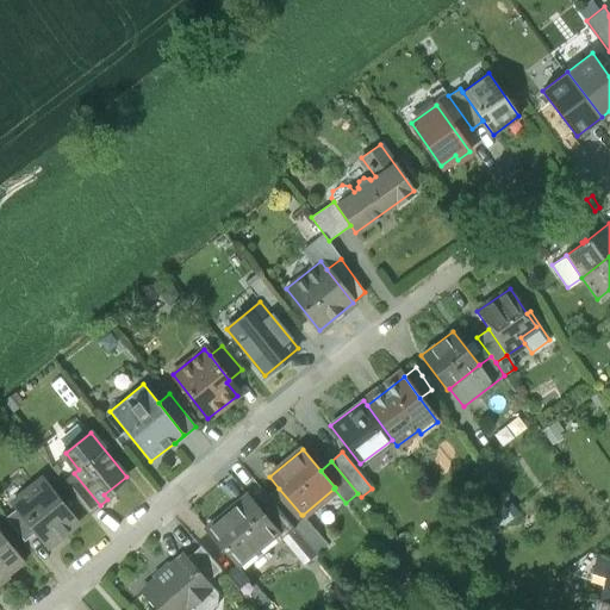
[(100,505),(74,473),(63,481),(89,514),(100,505)]
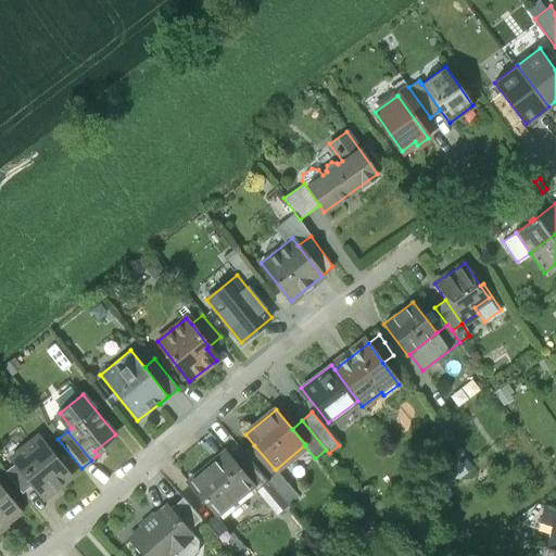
[(71,477),(38,437),(11,458),(15,464),(33,485),(43,498),(71,477)]
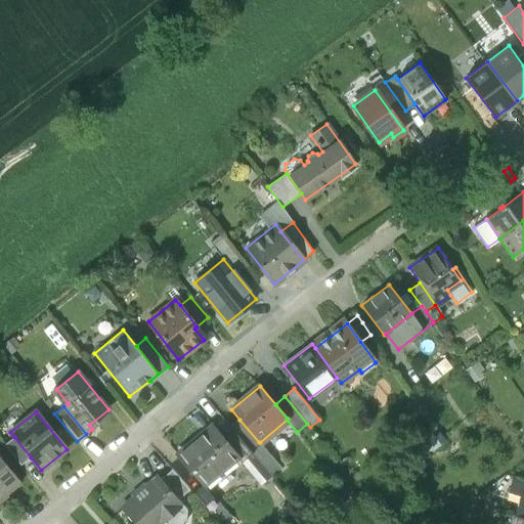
[(259,442),(239,420),(230,427),(236,434),(252,453),(262,465),(271,456),(260,442),(259,442)]
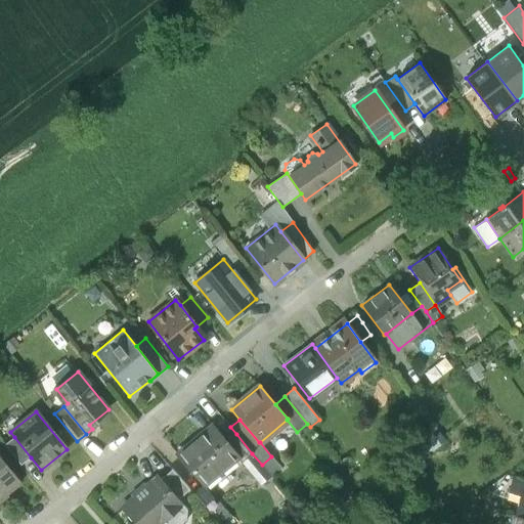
[(213,426),(177,455),(191,473),(192,472),(204,485),(237,457),(237,456),(226,443),(213,426)]
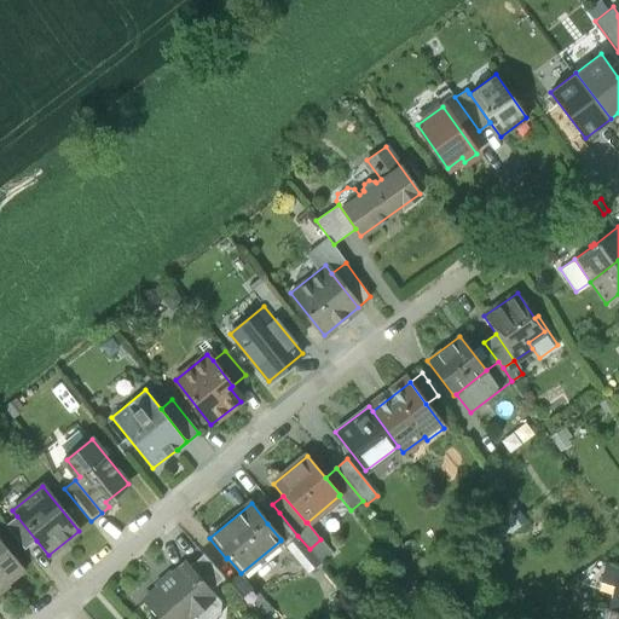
[(298,536),(279,513),(267,524),(281,539),(281,541),(285,545),(298,536)]
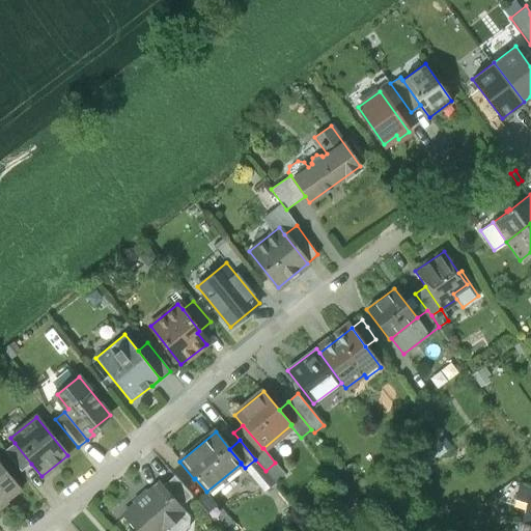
[(31,464),(15,443),(4,451),(21,472),(31,464)]
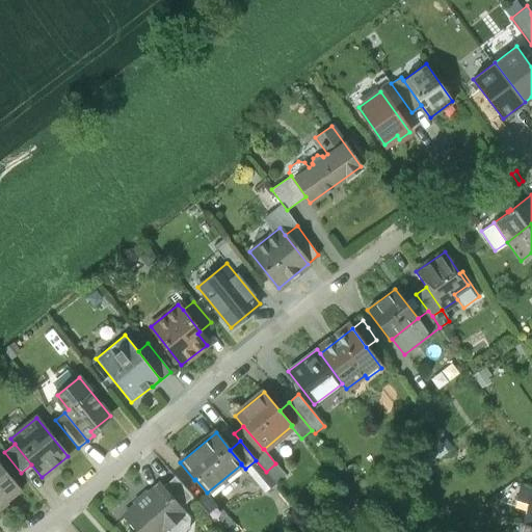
[(275,463),(266,472),(272,479),(282,471),(275,463)]
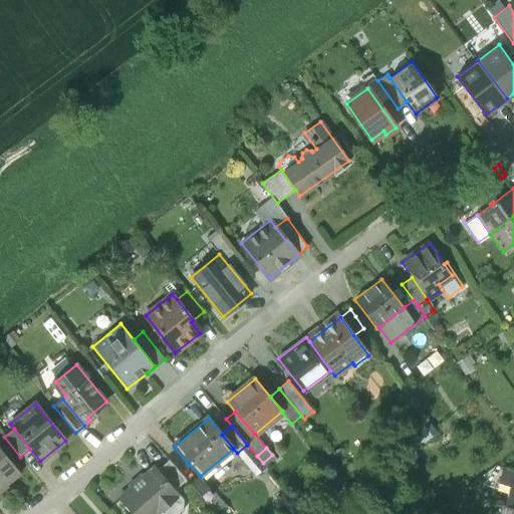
[(0,488),(18,473),(0,450),(0,488)]
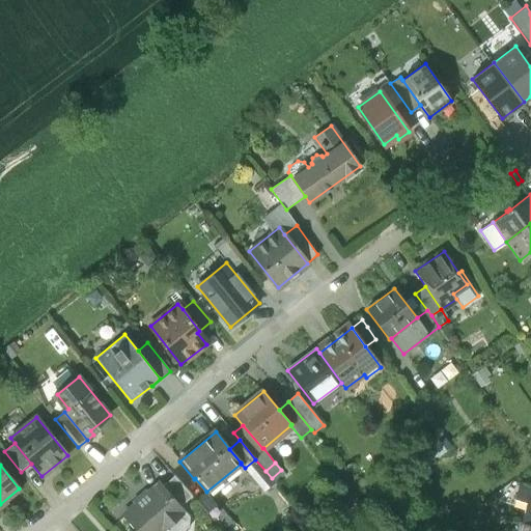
[(192,496),(174,476),(163,485),(180,506),(192,496)]
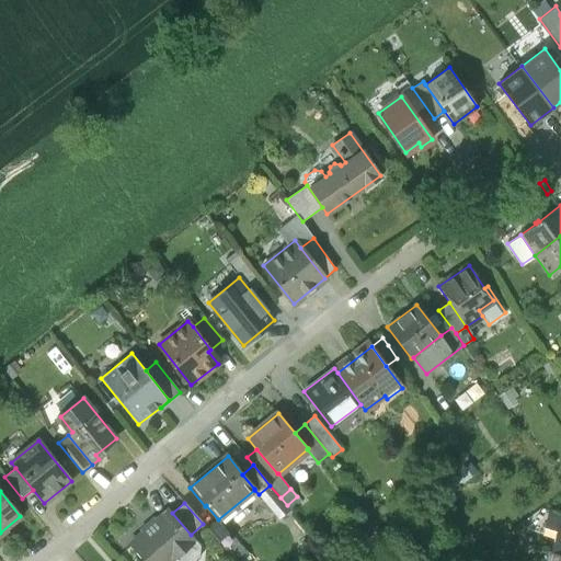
[(169,510),(157,521),(155,518),(141,530),(142,533),(129,545),(144,560),(197,560),(199,559),(201,546),(191,535),(172,513),(169,510)]
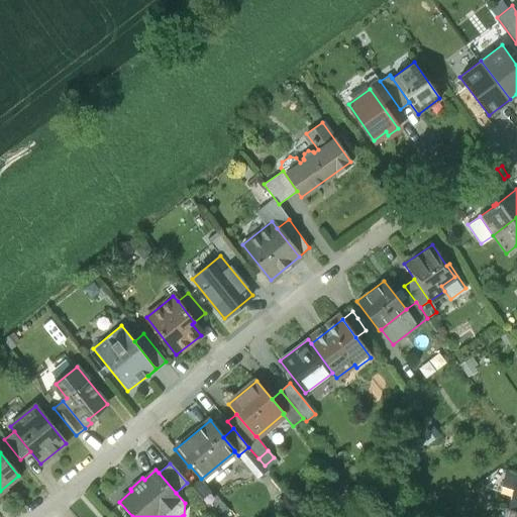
[(516,475),(506,472),(501,486),(513,490),(513,489),(516,490),(516,475)]
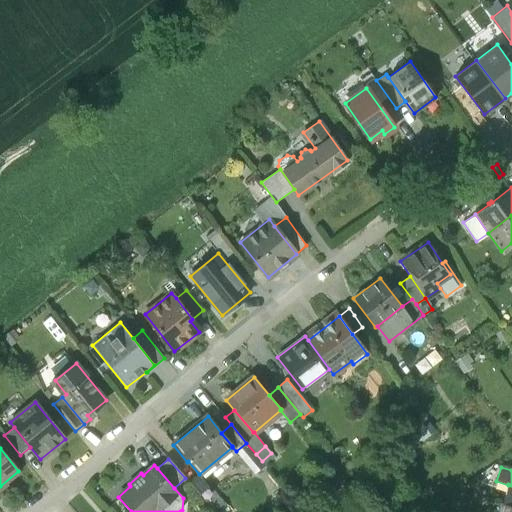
[(511,511),(511,485),(508,484),(508,485),(499,511),(511,511)]
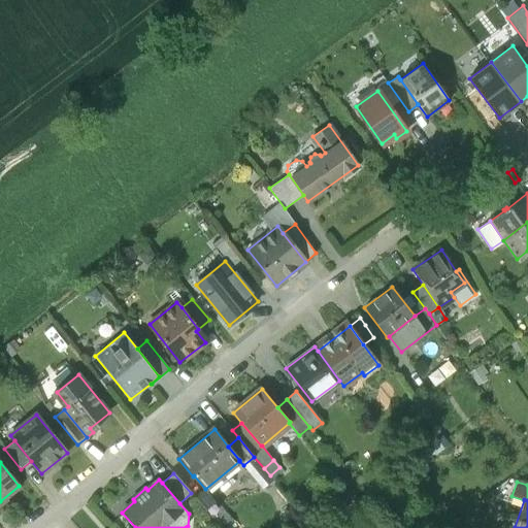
[(228,527),(236,522),(220,503),(208,513),(221,527),(228,527)]
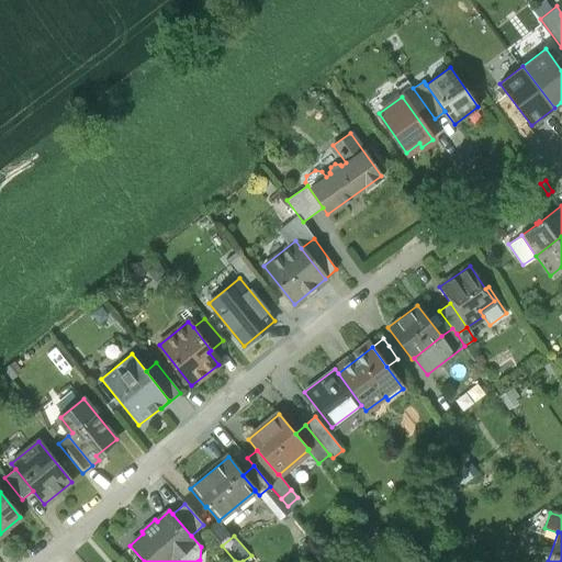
All buildings are outlined.
